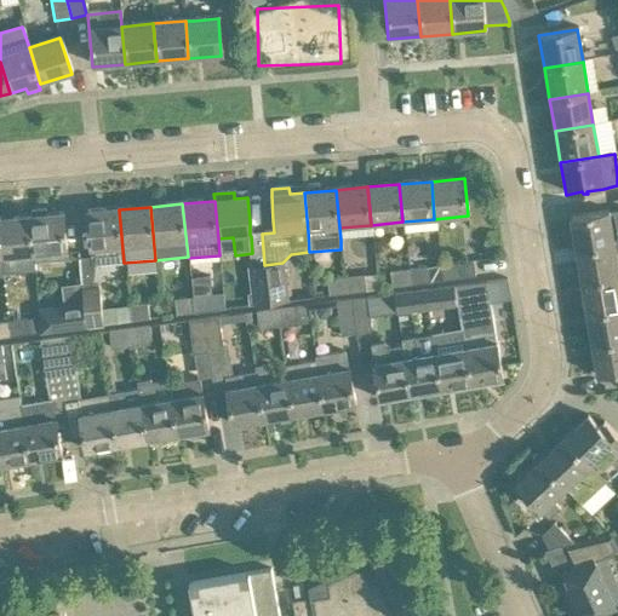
[(86,212),(89,236),(90,251),(91,266),(124,263),(119,209),(86,212)]
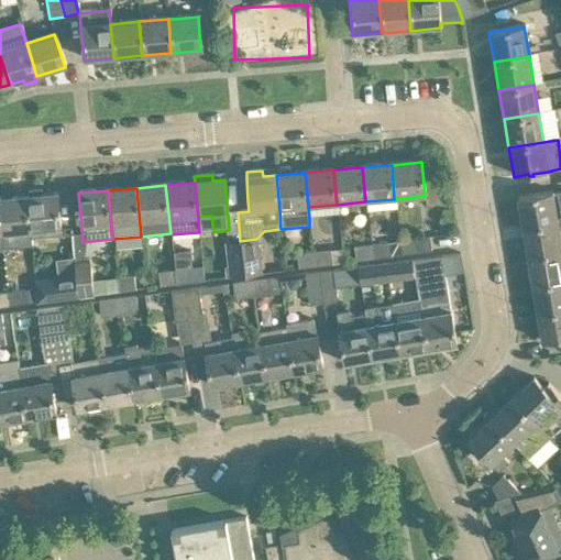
[(31,240),(61,238),(58,217),(56,195),(41,196),(41,191),(26,193),(28,197),(26,197),(31,240)]
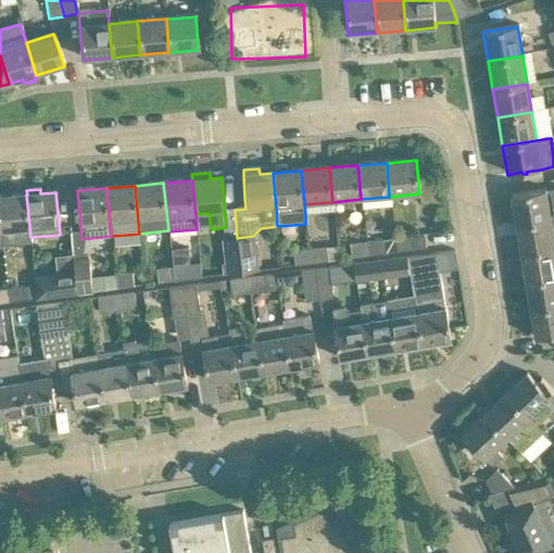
[(511,196),(515,225),(550,220),(545,190),(511,196)]
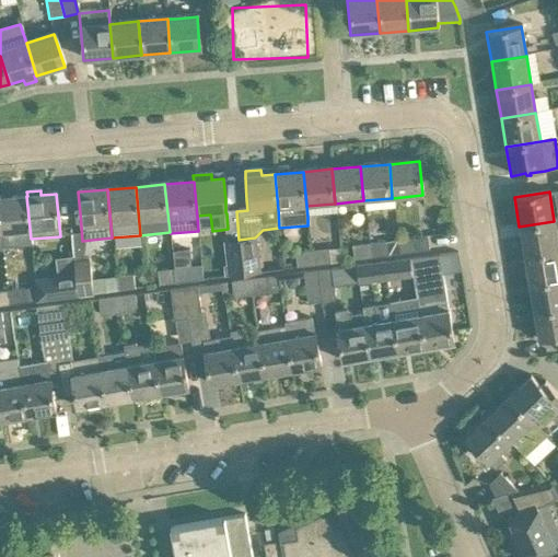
[(26,196),(0,198),(0,224),(2,247),(31,245),(30,239),(31,239),(26,196)]
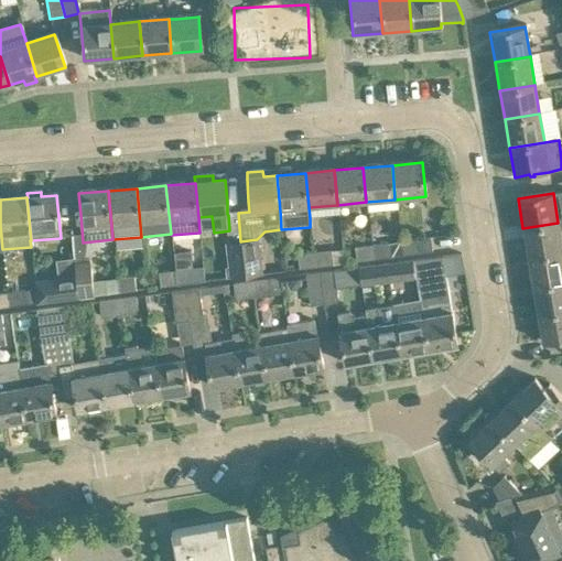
[(561,222),(558,223),(522,228),(528,257),(561,250),(561,247),(561,238),(561,222)]
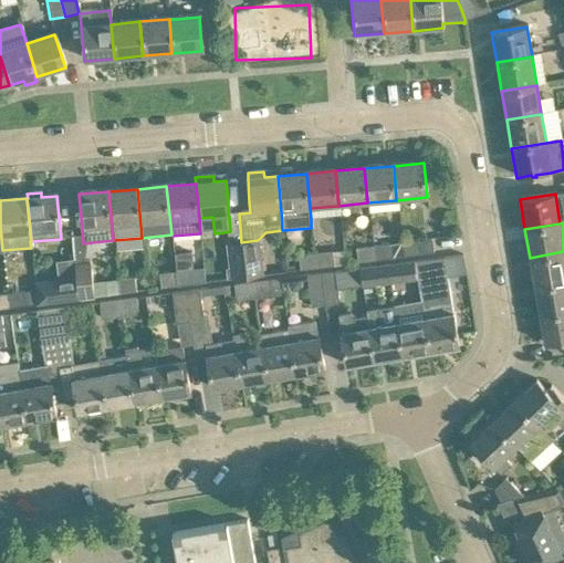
[(258,240),(241,242),(241,244),(247,278),(262,275),(258,240)]
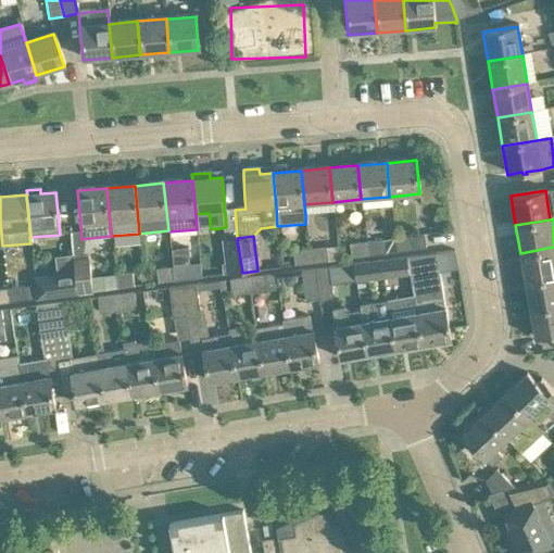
[(394,239),(395,253),(425,250),(423,236),(394,239)]
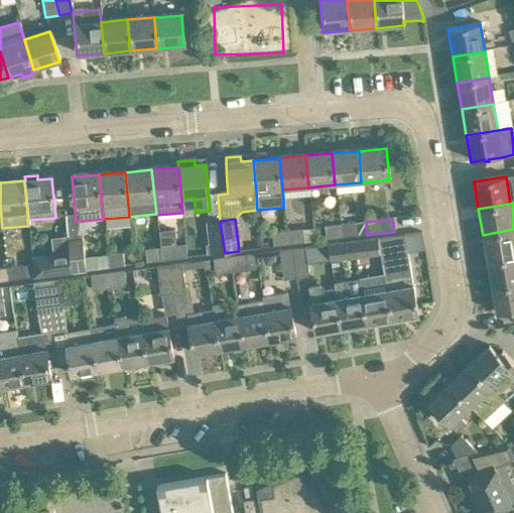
[(205,223),(209,255),(225,253),(220,223),(220,221),(205,223)]
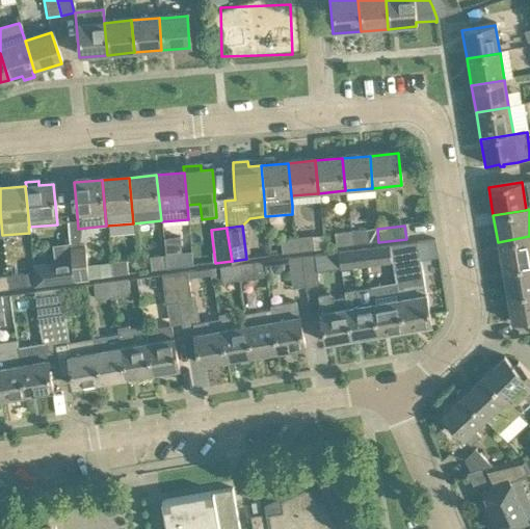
[(377,229),(349,233),(351,246),(378,242),(377,229)]
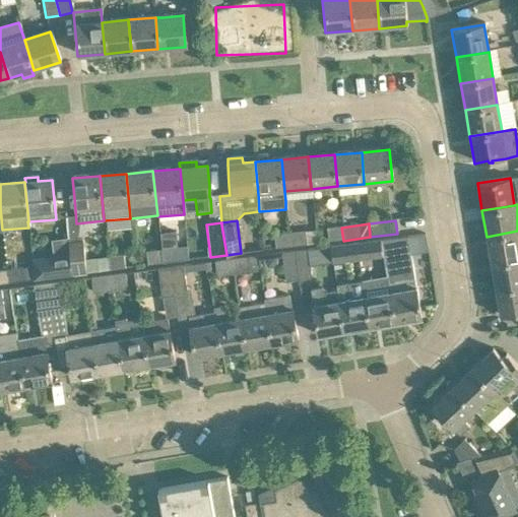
[(341,228),(326,230),(328,243),(343,241),(341,228)]
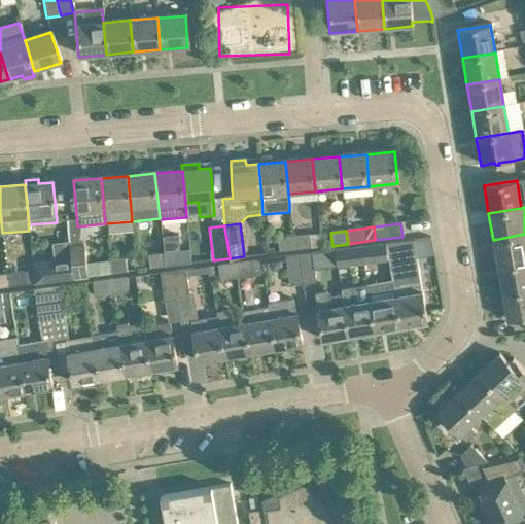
[(497,267),(524,262),(524,234),(493,240),(497,267)]
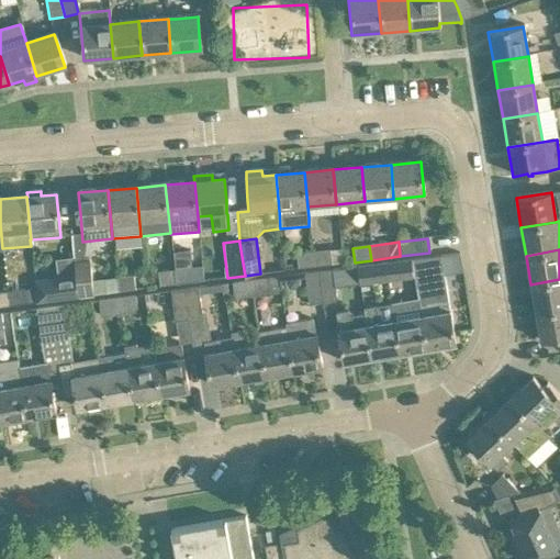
[(311,254),(313,268),(329,265),(327,250),(311,254)]
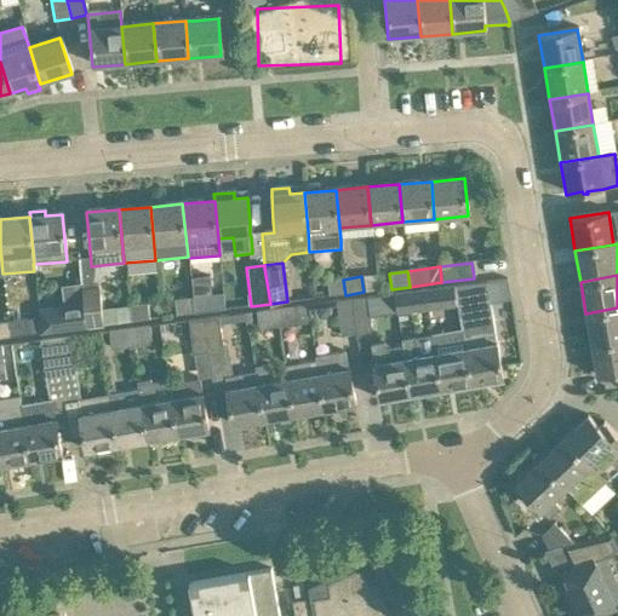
[(325,282),(327,298),(345,295),(343,280),(325,282)]
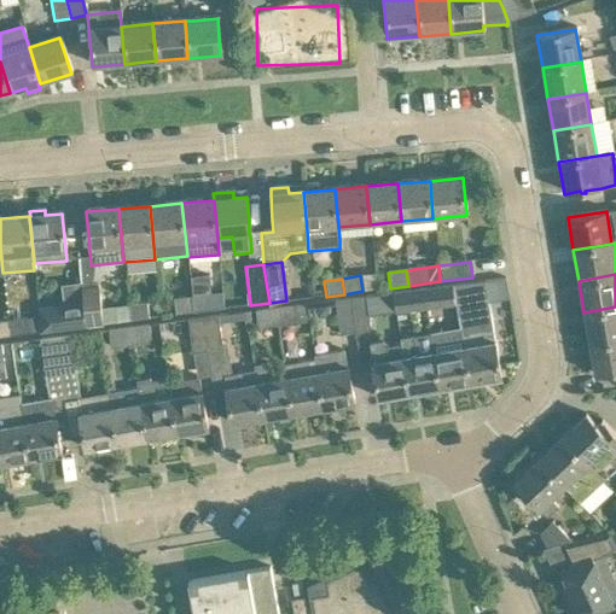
[(483,282),(452,287),(454,304),(455,304),(458,319),(488,314),(483,282)]
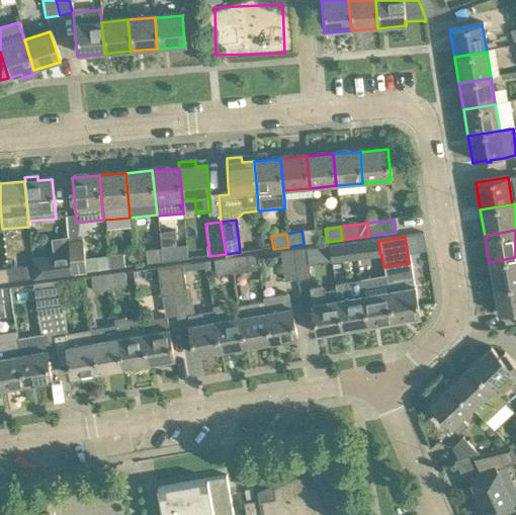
[(81,241),(68,243),(69,255),(71,274),(85,272),(81,241)]
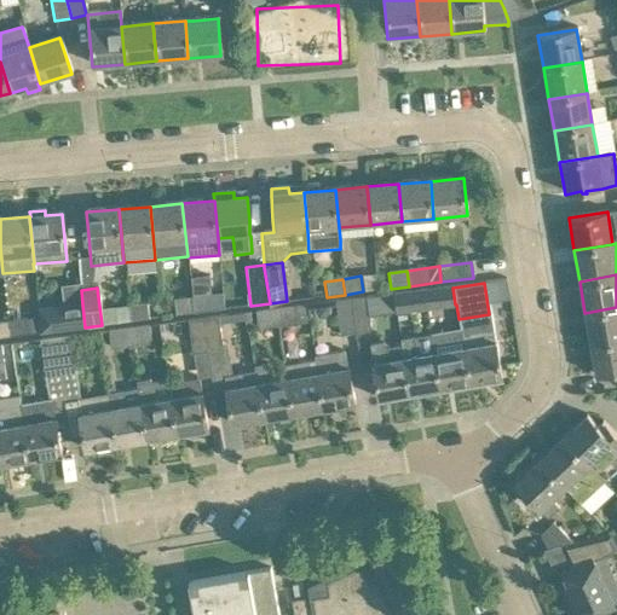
[(453,288),(424,291),(426,308),(455,305),(453,288)]
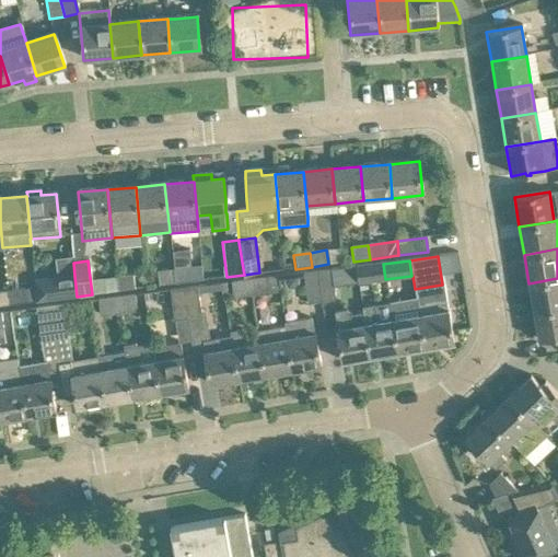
[(383,264),(356,267),(358,283),(385,279),(383,264)]
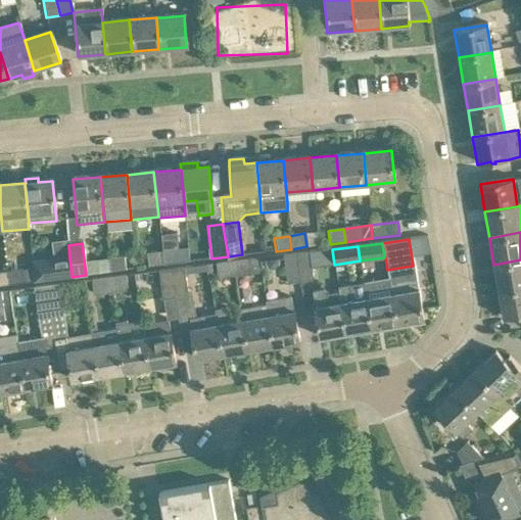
[(176,249),(161,251),(163,266),(178,264),(176,249)]
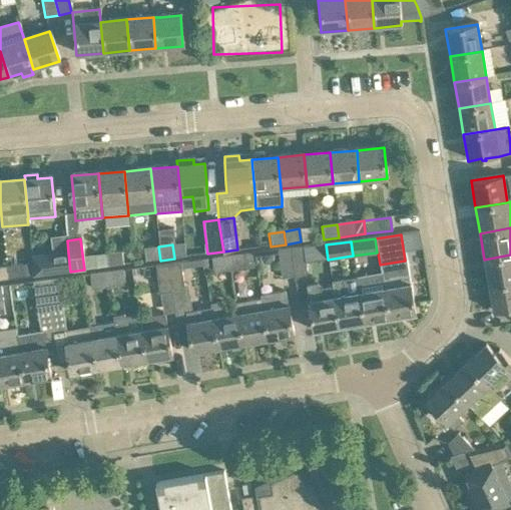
[(142,249),(144,263),(160,261),(158,246),(142,249)]
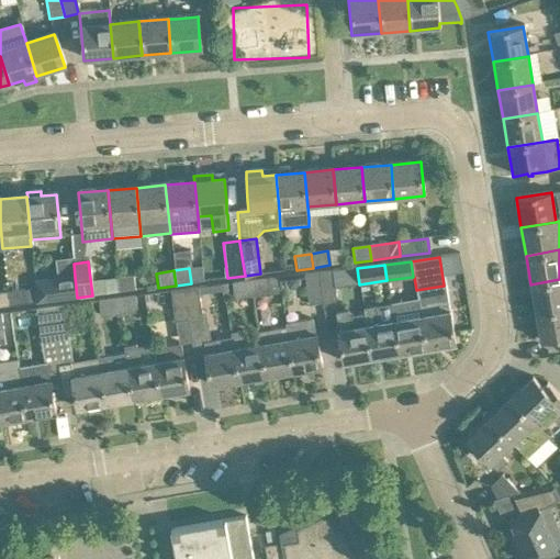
[(334,292),(331,272),(331,271),(318,272),(322,304),(335,302),(334,292)]
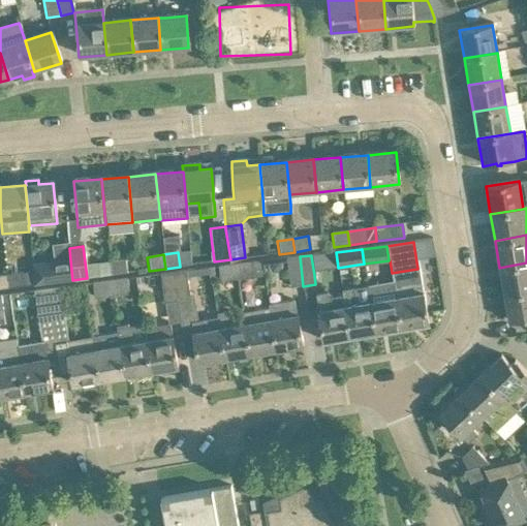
[(289,288),(303,286),(300,256),(285,258),(287,274),(289,288)]
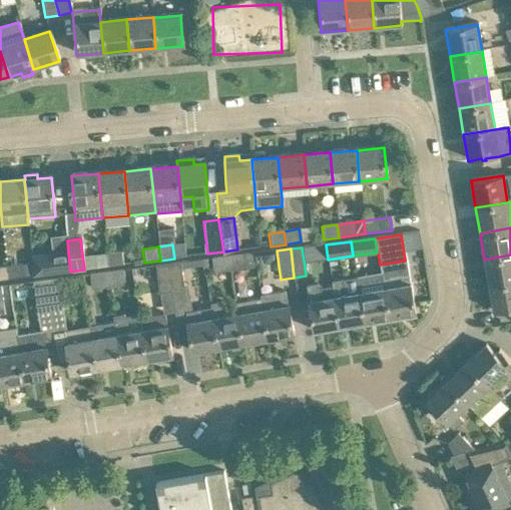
[(51,255),(30,258),(33,277),(70,272),(68,252),(51,255)]
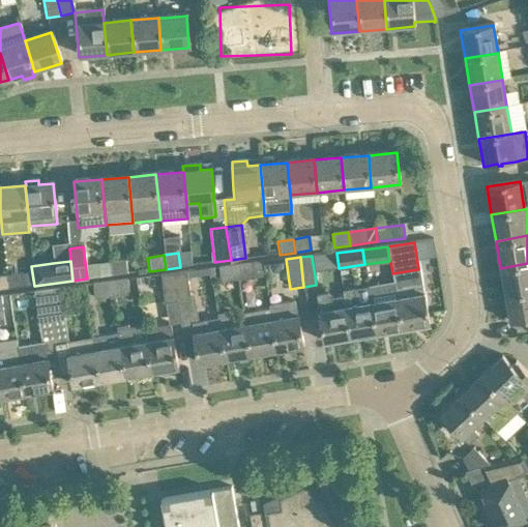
[(109,263),(110,275),(126,273),(124,261),(109,263)]
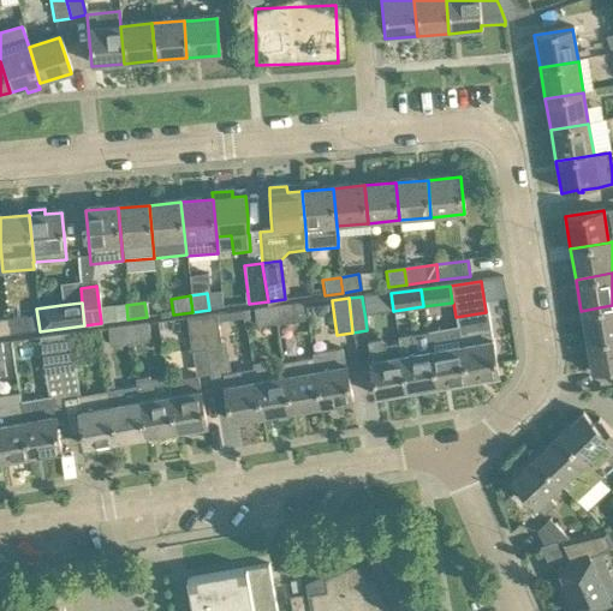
[(307,322),(304,304),(274,309),(277,325),(307,322)]
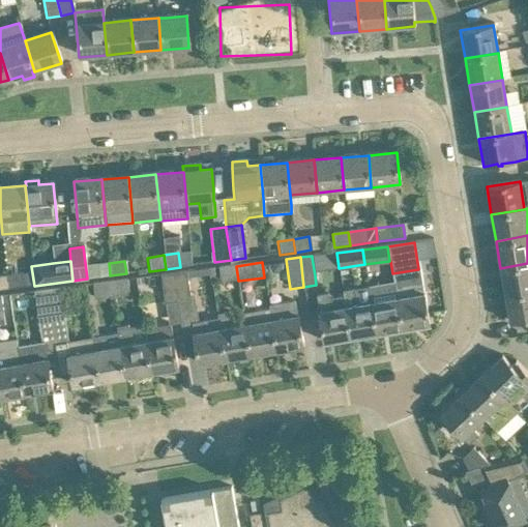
[(527,263),(500,268),(504,295),(527,291),(527,263)]
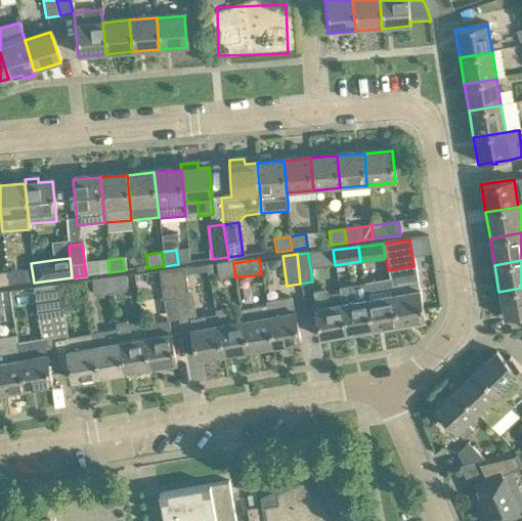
[(217,279),(235,277),(233,263),(215,265),(217,279)]
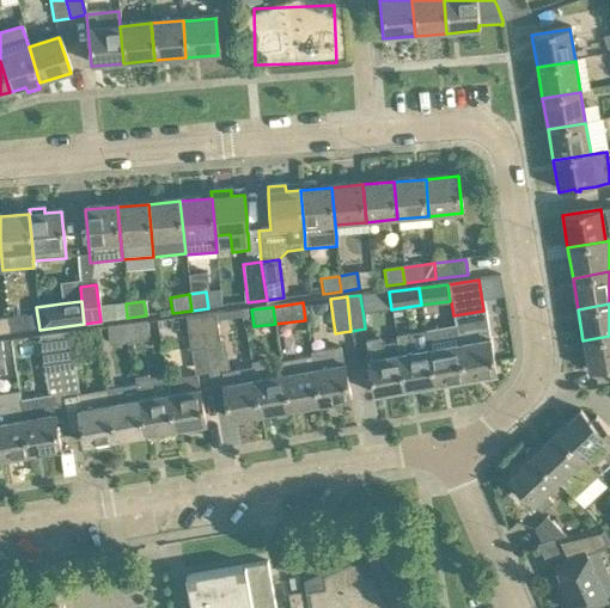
[(495,375),(487,326),(483,311),(453,315),(456,332),(464,381),(495,375)]
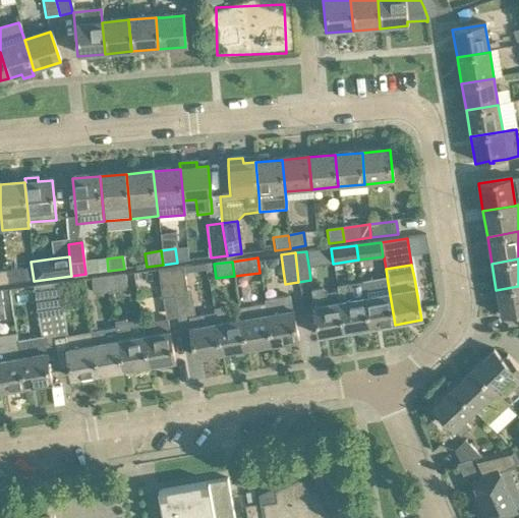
[(170,270),(174,298),(186,296),(182,268),(170,270)]
